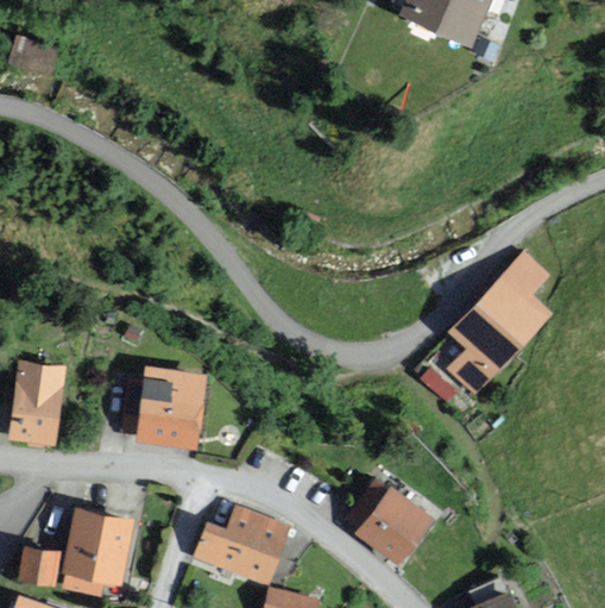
[(402,0),(396,16),(467,45),(486,0),(402,0)]
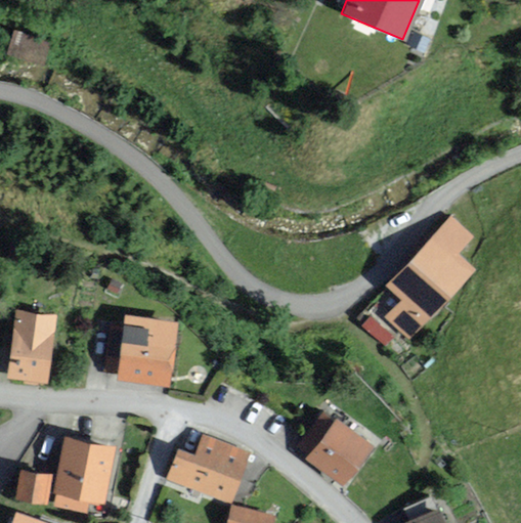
[(10,30),(6,51),(44,59),(48,37),(10,30)]
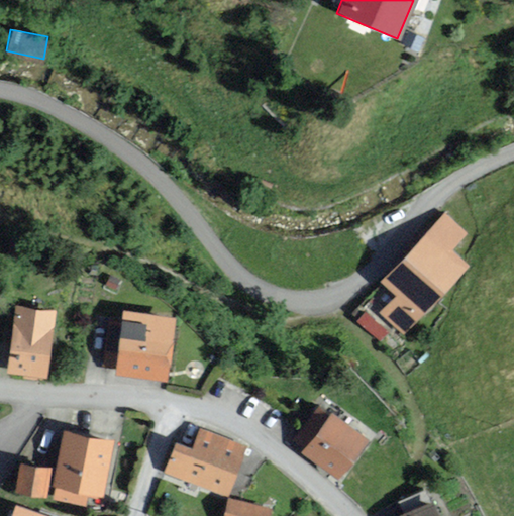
[(466,237),(442,216),(381,281),(396,295),(379,312),(403,335),(468,268),(451,251),(466,237)]
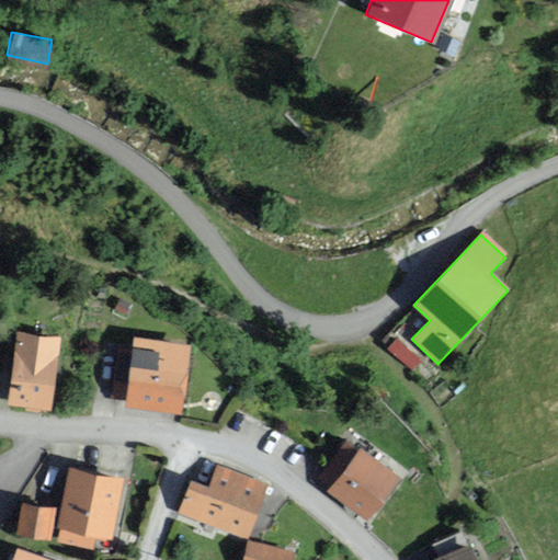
[(55,413),(65,339),(18,332),(8,407),(55,413)]
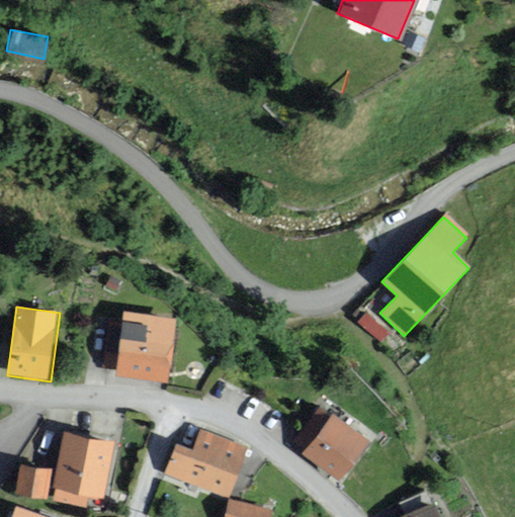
[(179,383),(187,325),(134,317),(133,324),(115,322),(109,368),(126,370),(125,376),(179,383)]
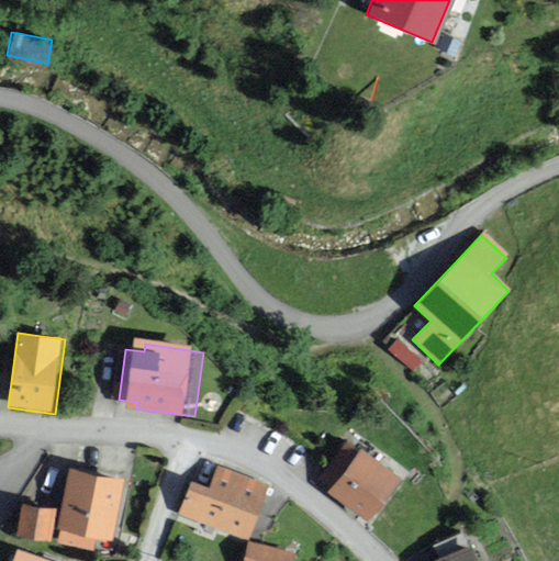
[(409,474),(370,447),(336,493),(376,522),(409,474)]
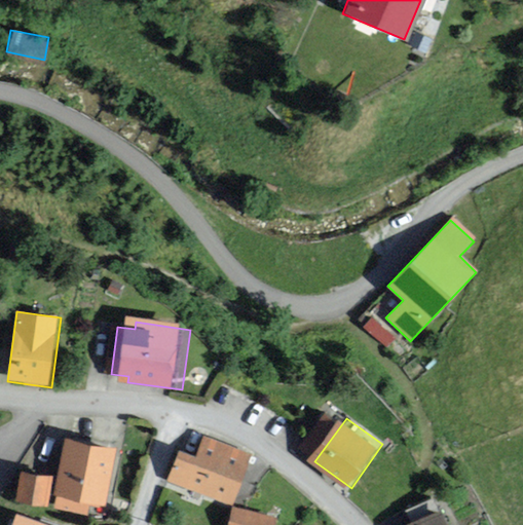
[(115,449),(65,439),(52,496),(103,507),(115,449)]
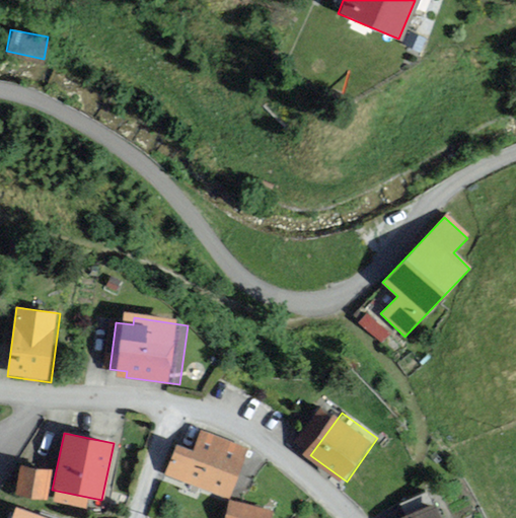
[(250,451),(204,434),(198,449),(180,443),(168,475),(231,500),(250,451)]
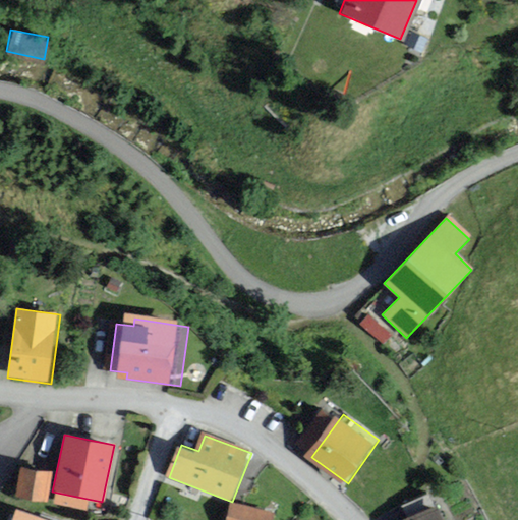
[(51,474),(18,468),(13,500),(46,505),(51,474)]
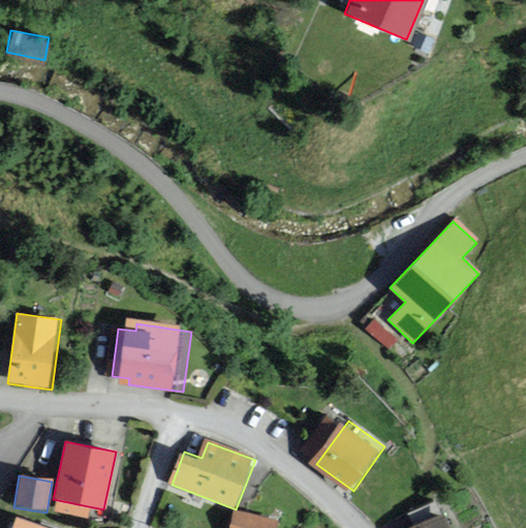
[(281,527),(282,524),(237,511),(230,527),(281,527)]
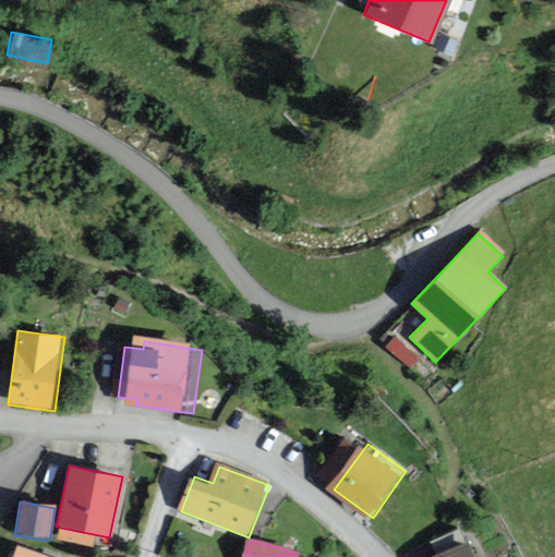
[(45,556),(14,545),(9,556),(45,556)]
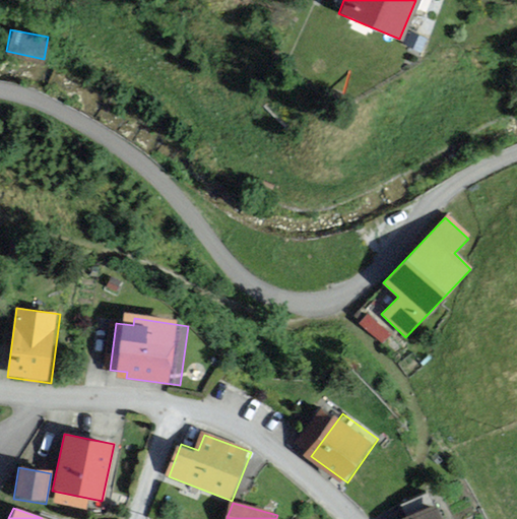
[(439,518),(434,508),(408,518),(439,518)]
